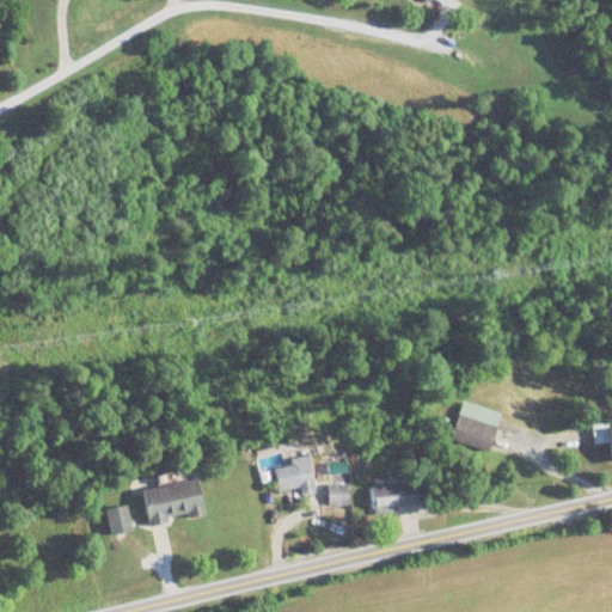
[(317,494),(311,457),(291,460),(292,467),(276,470),(280,493),(301,489),(303,495),(317,494)]
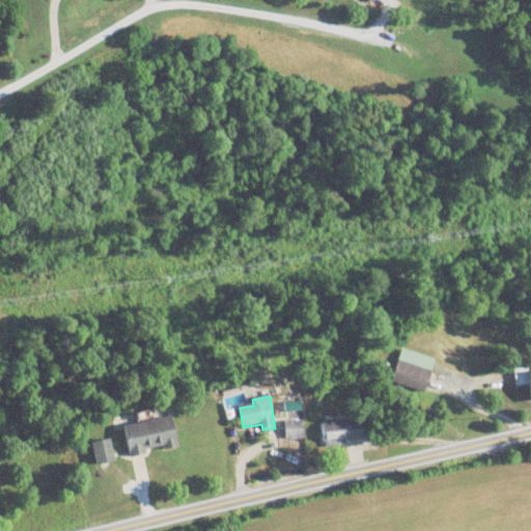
[(130,457),(179,447),(173,416),(123,426),(130,457)]
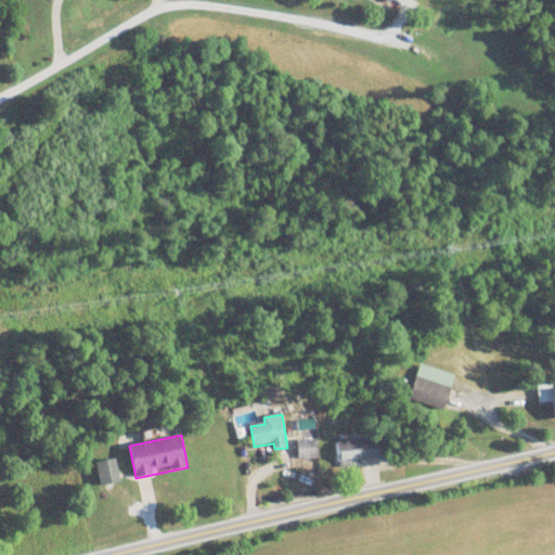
[(383,436),(339,441),(341,464),(386,457),(383,436)]
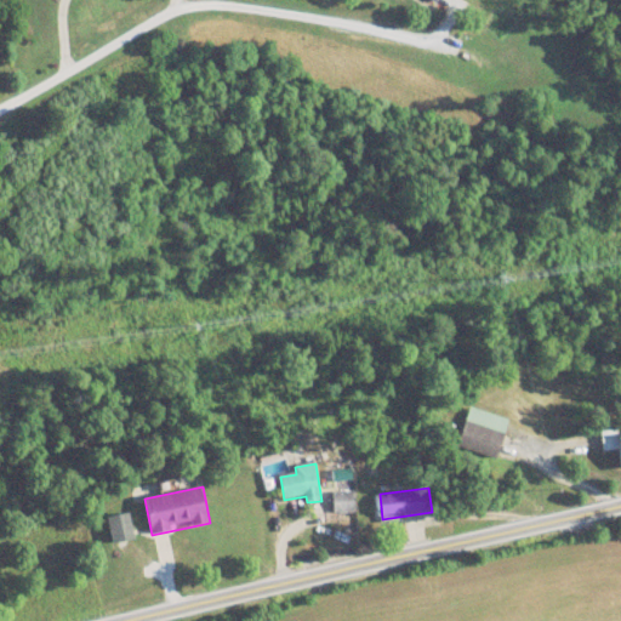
[(335,516),(357,513),(354,490),(334,493),(335,516)]
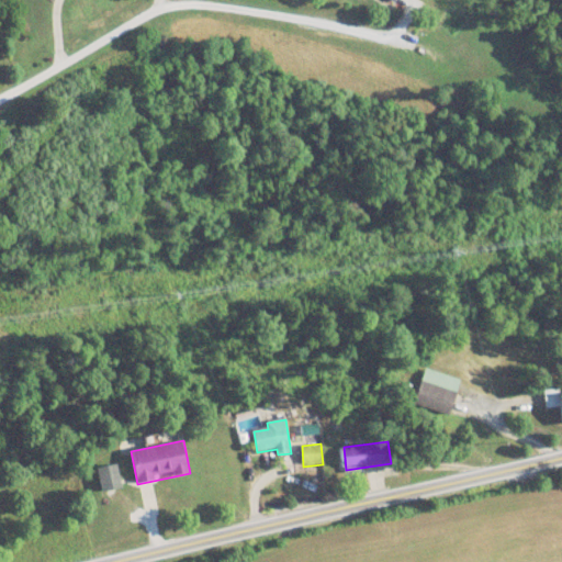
[(104,493),(123,487),(116,463),(98,469),(104,493)]
